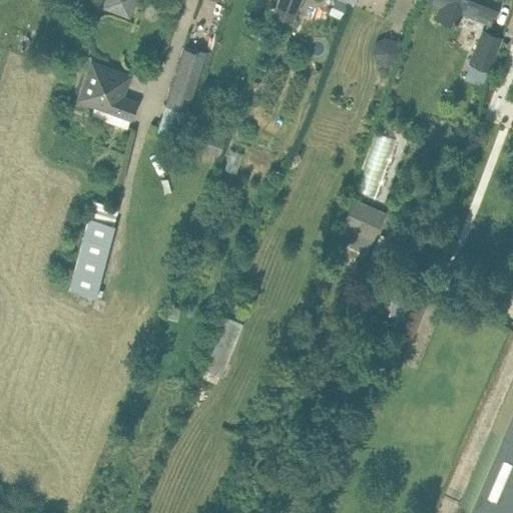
[(105,0),(102,8),(130,18),(136,0),(105,0)]
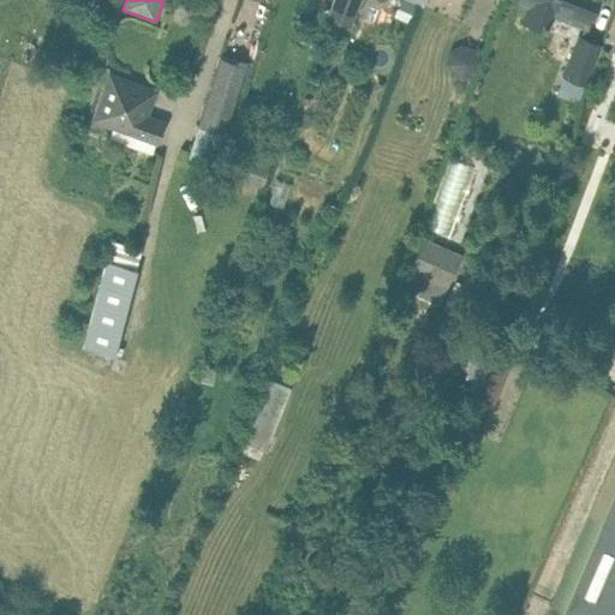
[(404,0),(402,0),(395,17),(410,24),(417,6),(404,0)]
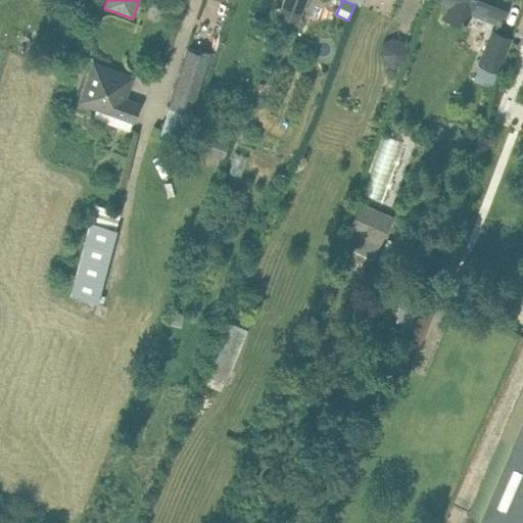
[(442,0),(442,3),(450,6),(445,19),(468,28),(472,15),(498,26),(508,0),(442,0)]
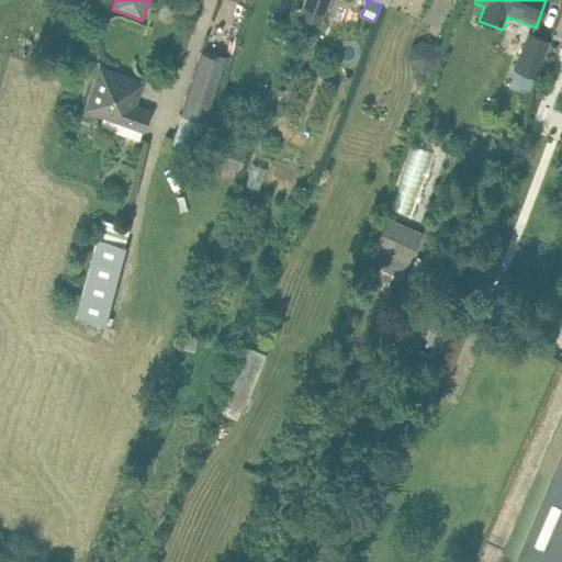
[(541,67),(551,41),(529,32),(514,69),(537,78),(541,67)]
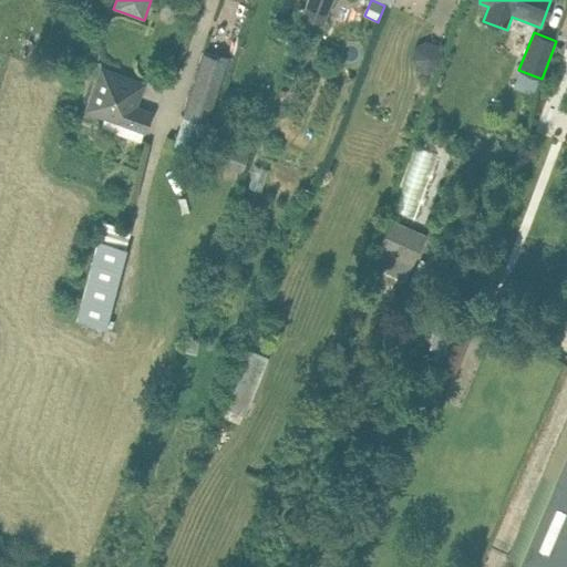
[(205,55),(186,113),(209,122),(228,64),(205,55)]
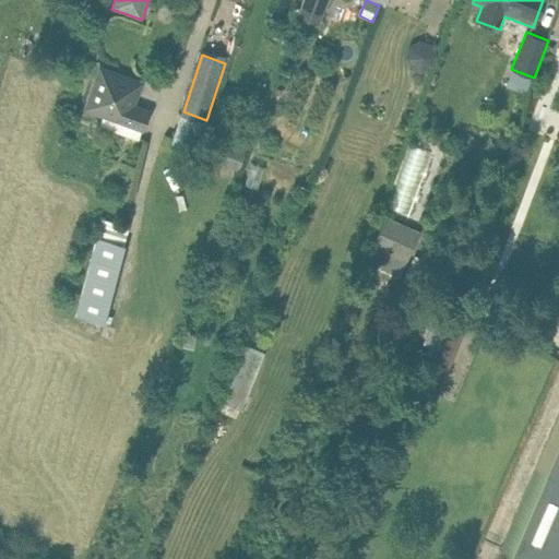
[(131,106),(140,83),(100,69),(86,108),(142,129),(147,111),(131,106)]
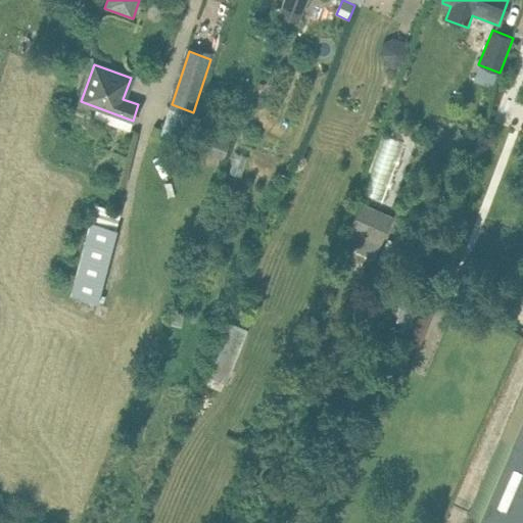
[(167,105),(157,133),(183,141),(192,113),(167,105)]
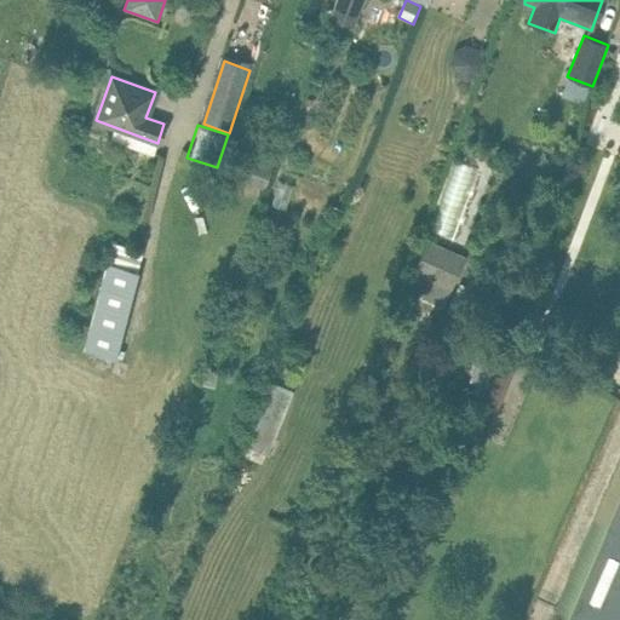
[(271,164),(242,153),(233,178),(263,189),(271,164)]
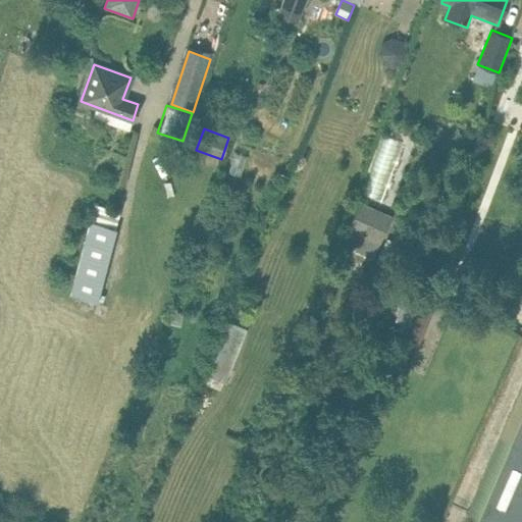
[(393,216),(360,201),(347,229),(380,244),(393,216)]
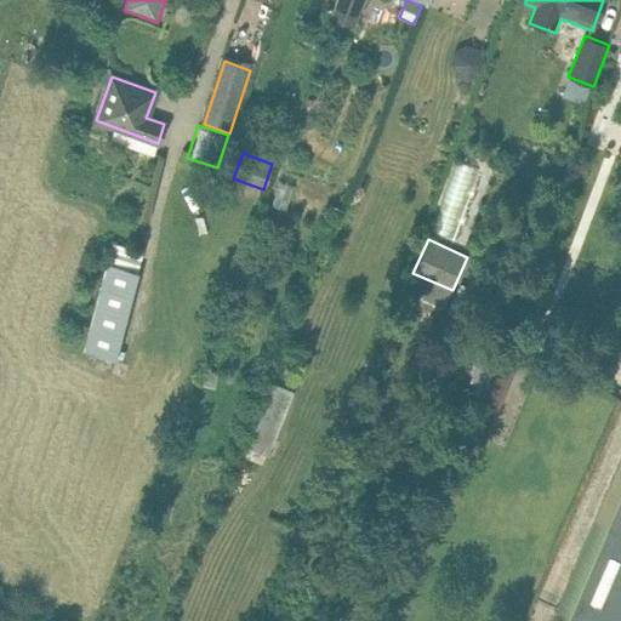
[(108,263),(85,351),(115,359),(138,273),(138,272),(108,263)]
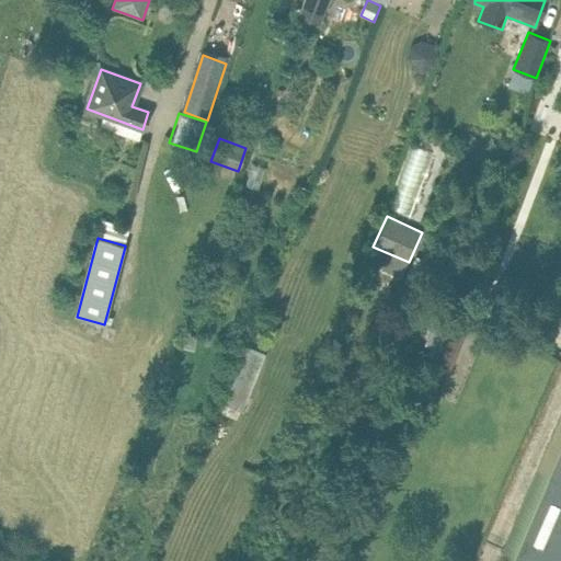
[(560,560),(560,414),(502,550),(529,560),(560,560)]
